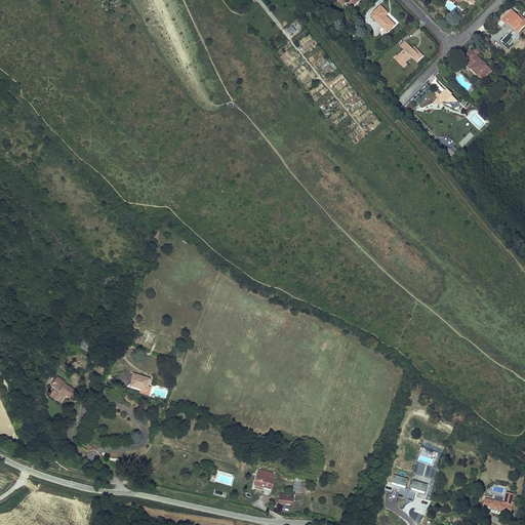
[(386,10),(381,6),(371,15),(388,32),(395,25),(386,15),(389,13),(386,10)]
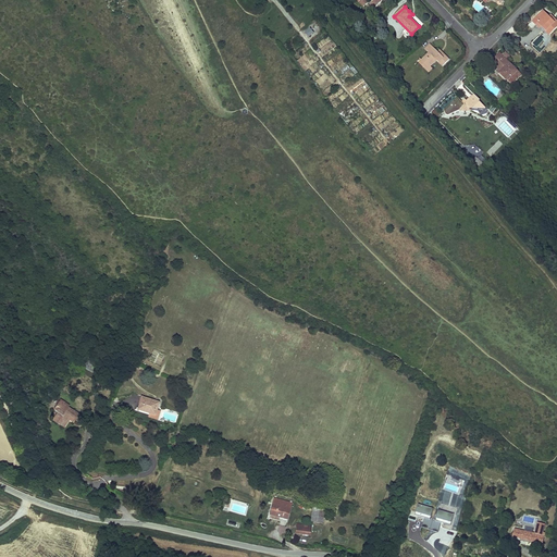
[(549,16),(544,11),(541,15),(536,19),(540,22),(537,23),(542,27),(549,35),(556,27),(556,22),(555,20),(554,22),(549,16)]
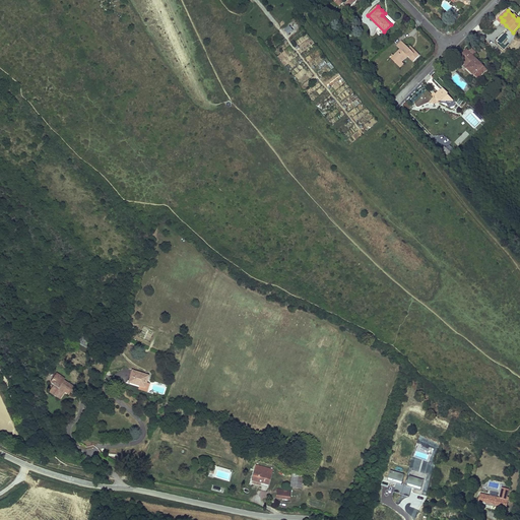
[(504,20),(501,17),(498,21),(504,27),(506,25),(502,21),(504,20)]
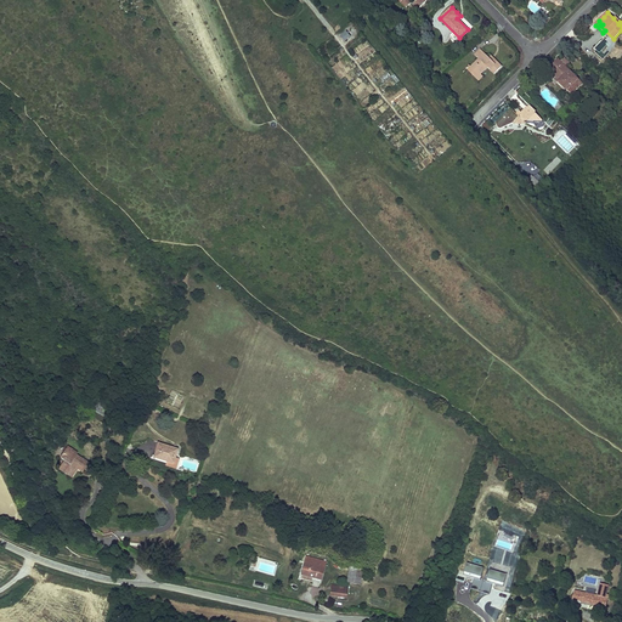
[(344,43),(350,38),(345,32),(339,37),(344,43)]
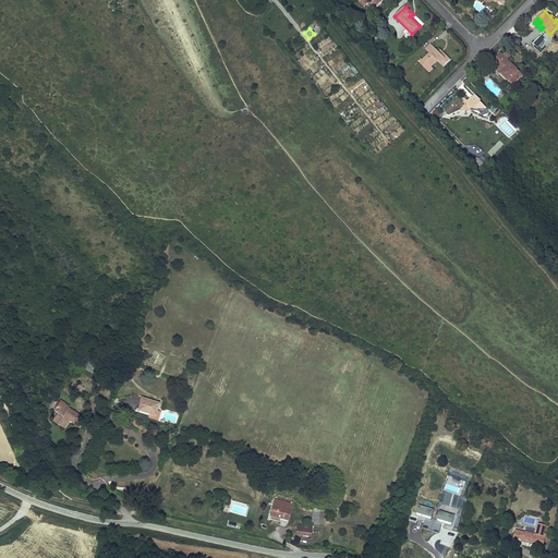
[(439,52),(432,45),(426,49),(431,52),(423,60),(426,63),(423,65),(427,70),(431,67),(438,60),(444,65),(450,60),(447,56),(444,52),(441,55),(439,52)]
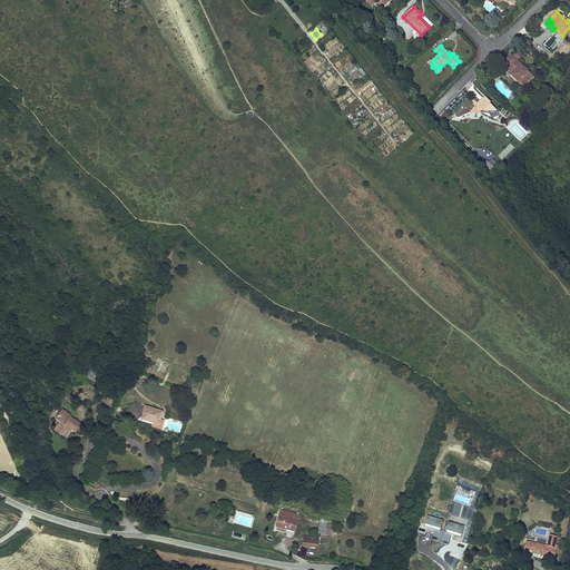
[(518,53),(513,57),(519,62),(523,59),(518,53)]
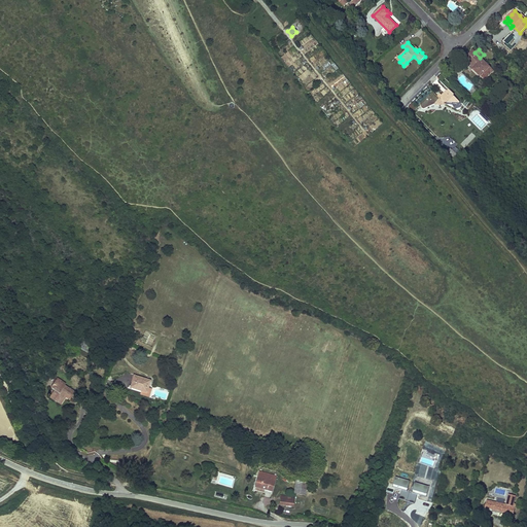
[(475,53),(473,51),(469,55),(465,59),(475,68),(473,69),(485,80),(494,72),(480,58),(475,53)]
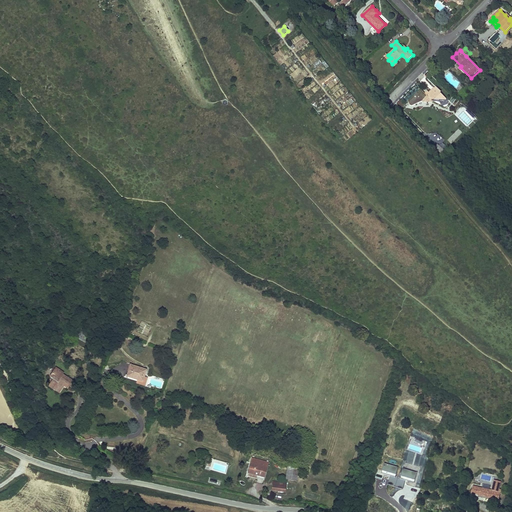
[(461,66),(452,57),(451,59),(460,67),(461,66)]
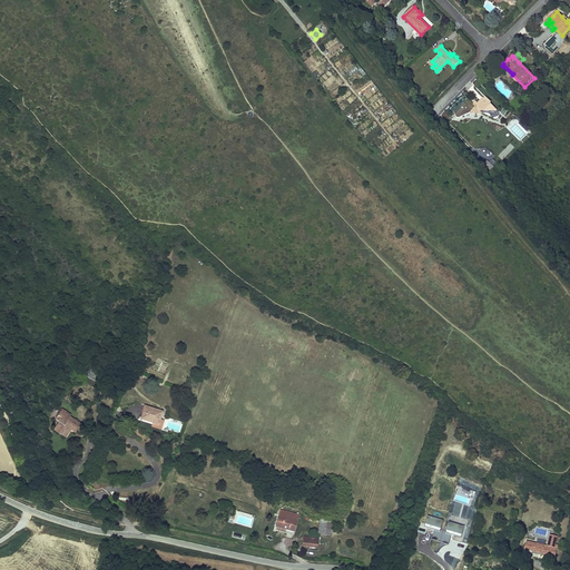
[(500,114),(484,98),(478,105),(475,107),(473,105),(468,99),(455,112),(457,117),(459,118),(470,112),(471,114),(481,114),(482,112),(495,119),(497,118),(498,118),(499,117),(500,114)]
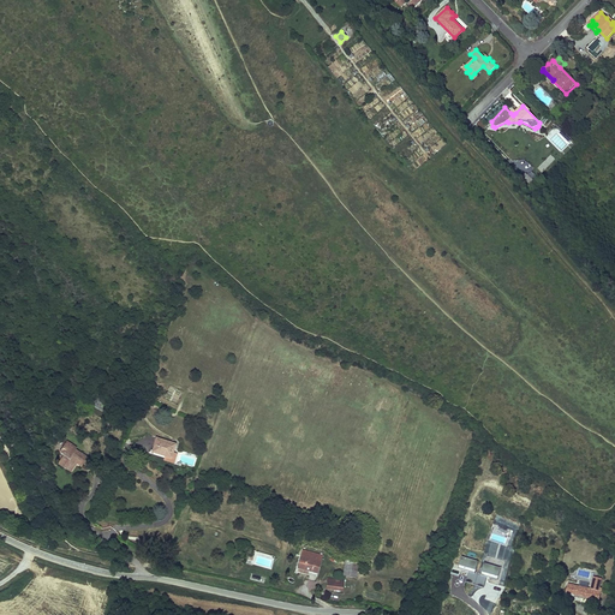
[(382,138),(387,136),(380,123),(375,125),(382,138)]
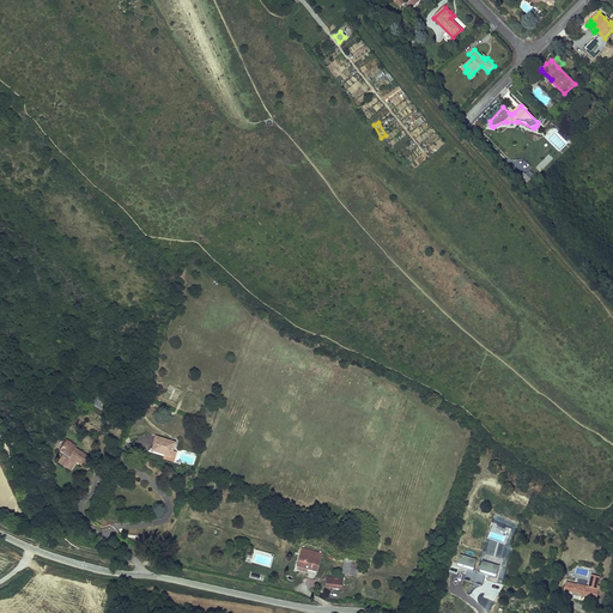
[(174,443),(156,437),(151,451),(170,457),(174,443)]
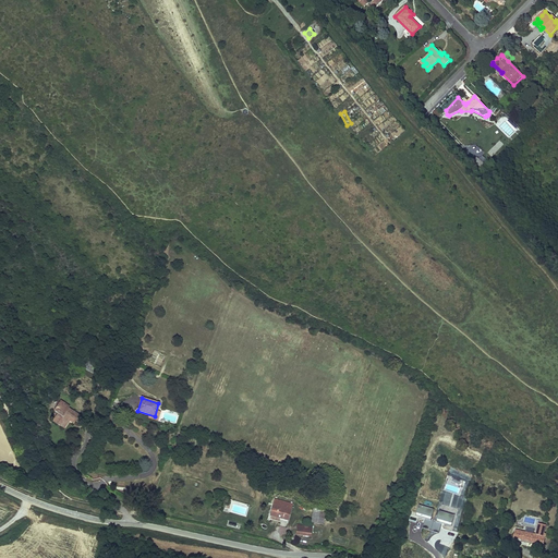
[(69,407),(60,401),(53,411),(58,413),(52,421),(58,424),(58,423),(63,426),(67,420),(71,420),(74,422),(75,421),(76,422),(80,416),(68,408),(69,407)]
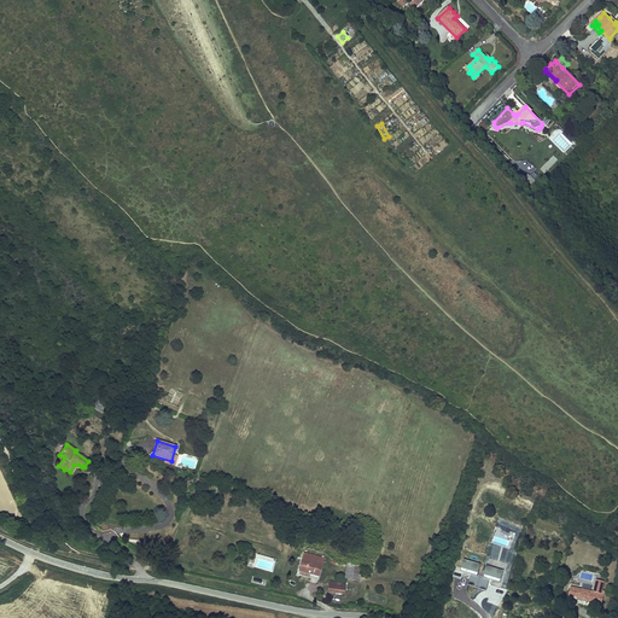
[(322,559),(304,554),(299,571),(310,575),(319,576),(322,559)]
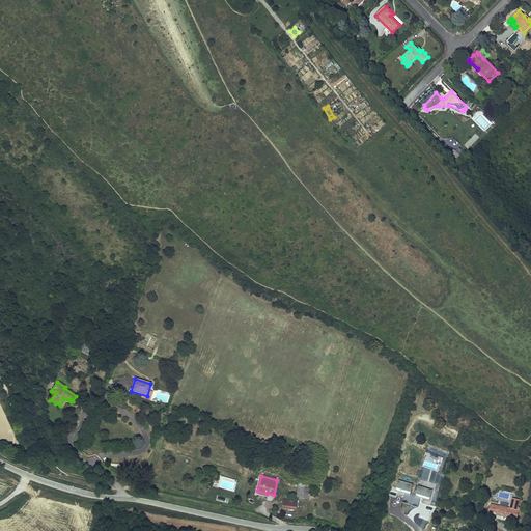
[(414,484),(399,479),(395,490),(410,494),(414,484)]
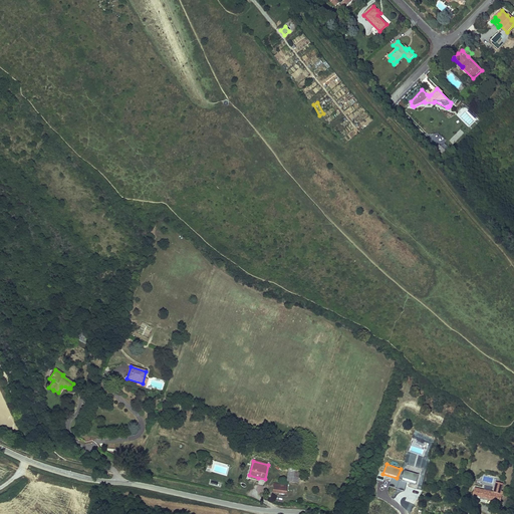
[(298,471),(289,469),(287,481),(296,482),(298,471)]
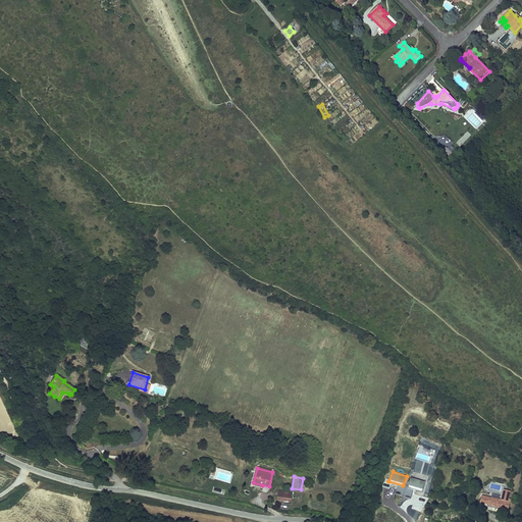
[(425,481),(411,477),(409,485),(423,489),(425,481)]
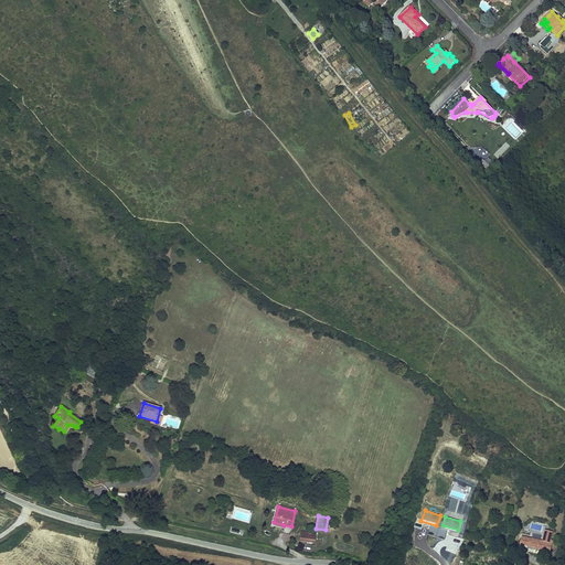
[(430,525),(428,533),(445,539),(447,531),(430,525)]
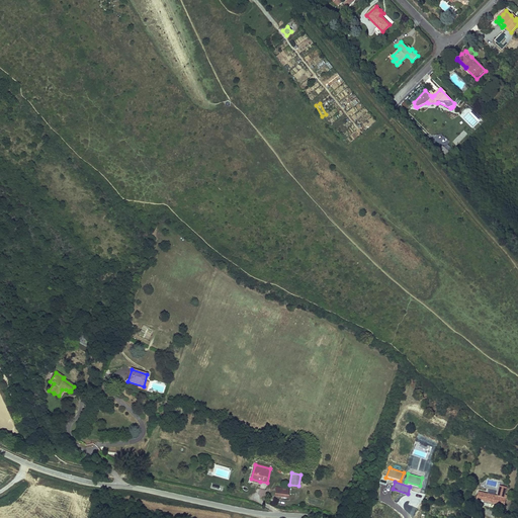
[(497,496),(507,498),(509,488),(499,485),(497,496)]
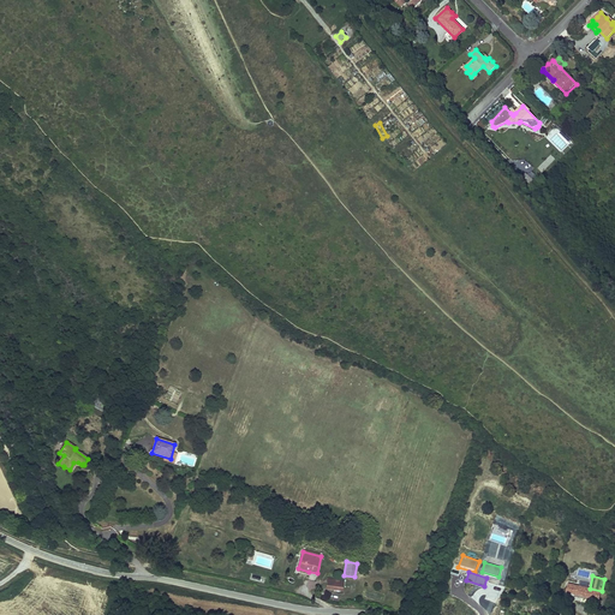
[(344,581),(328,579),(327,589),(342,591),(344,581)]
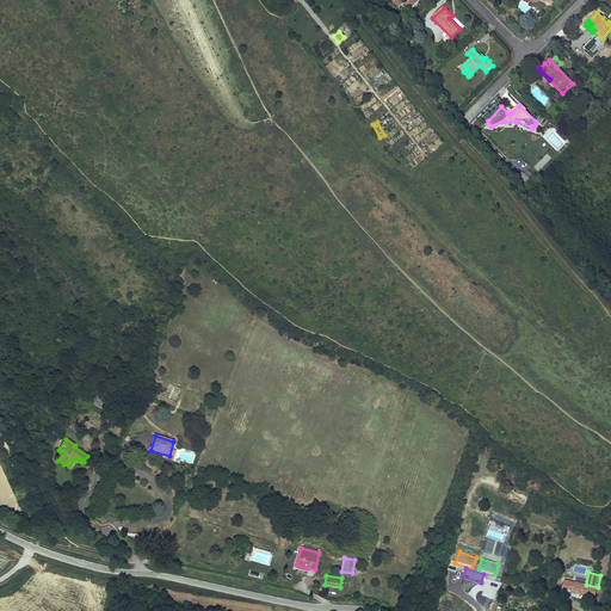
[(586,585),(565,580),(562,591),(596,598),(598,587),(586,585)]
